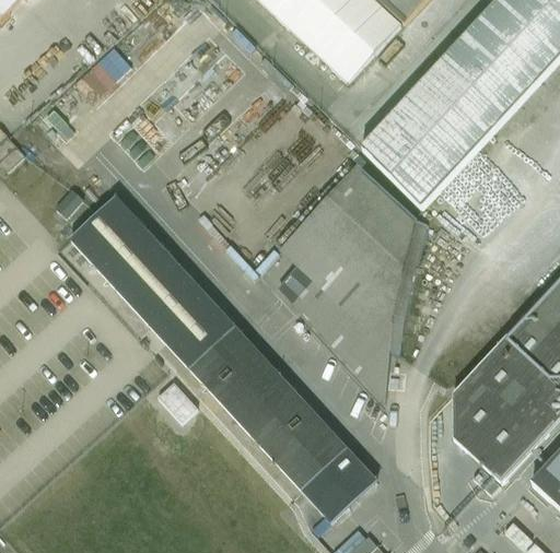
[(0,0),(0,19),(2,21),(21,0),(0,0)]
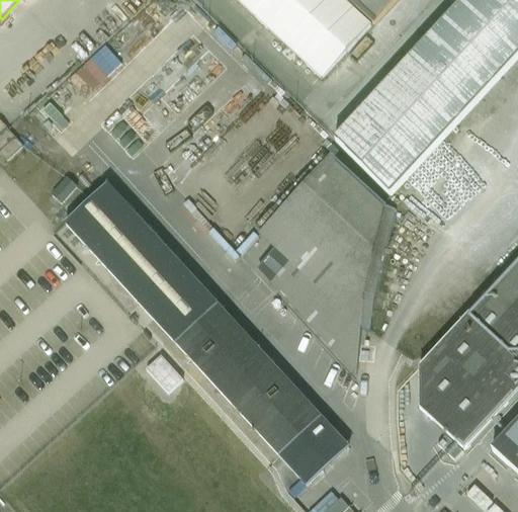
[(372,22),(348,0),(242,0),(323,75),(372,22)]
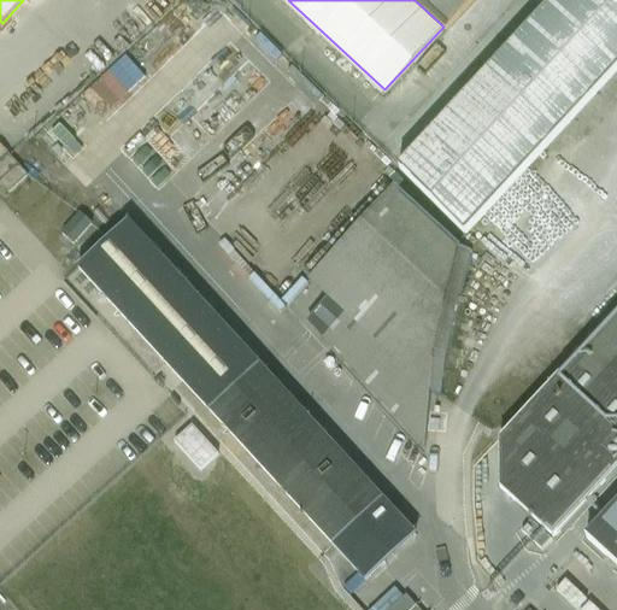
[(616,62),(616,0),(542,0),(397,158),(468,227),(616,62)]
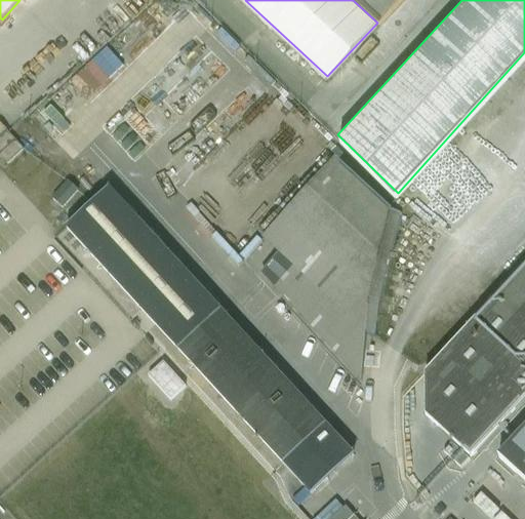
[(357,0),(380,22),(400,0),(357,0)]
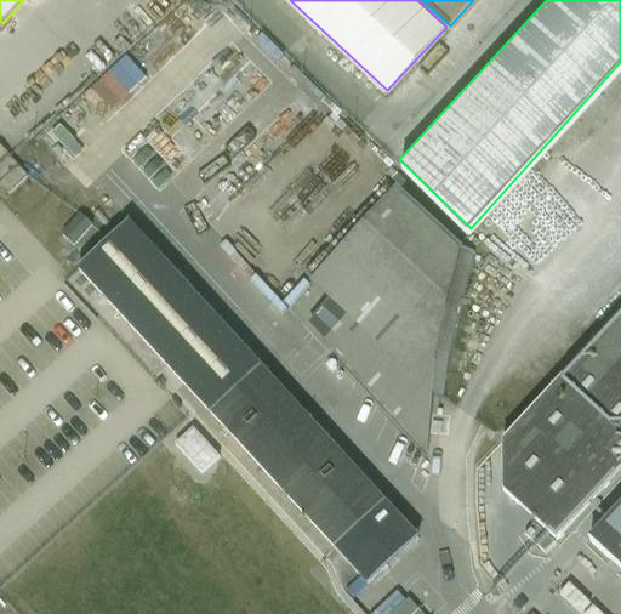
[(28,171),(0,141),(0,176),(11,188),(28,171)]
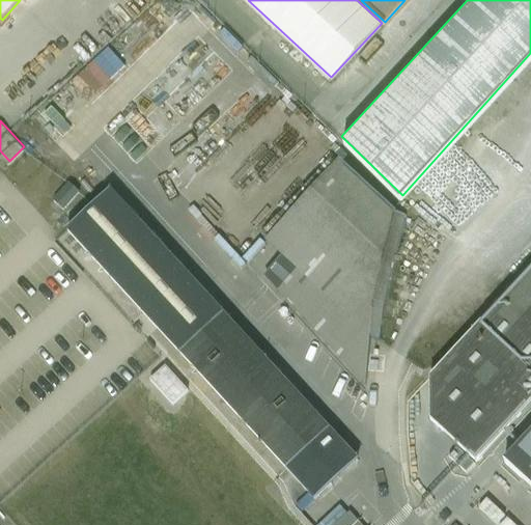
[(403,213),(338,155),(262,236),(295,267),(277,286),(365,381),(368,331),(380,331),(387,276),(396,237),(403,213)]
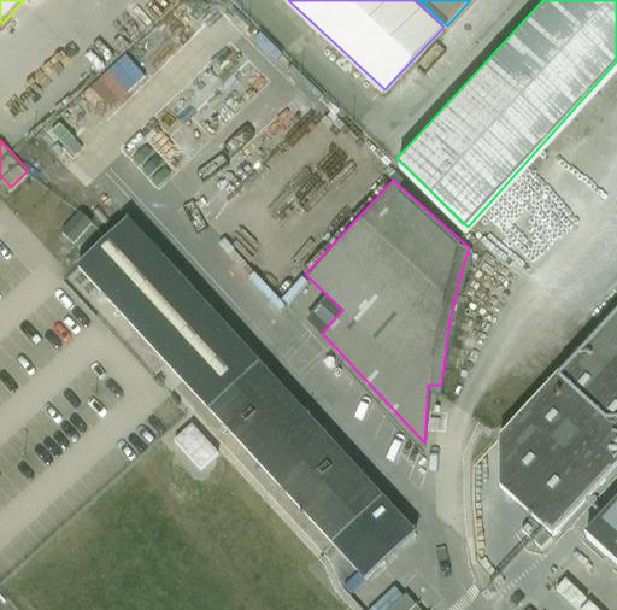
[(90,221),(80,207),(59,226),(71,238),(90,221)]
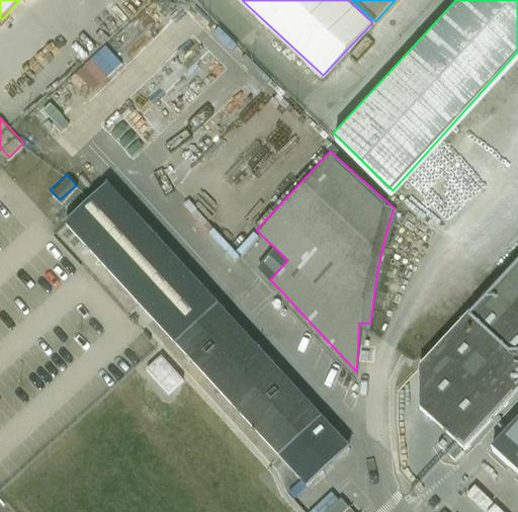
[(334,428),(105,180),(64,220),(307,484),(324,471),(351,445),(334,428)]
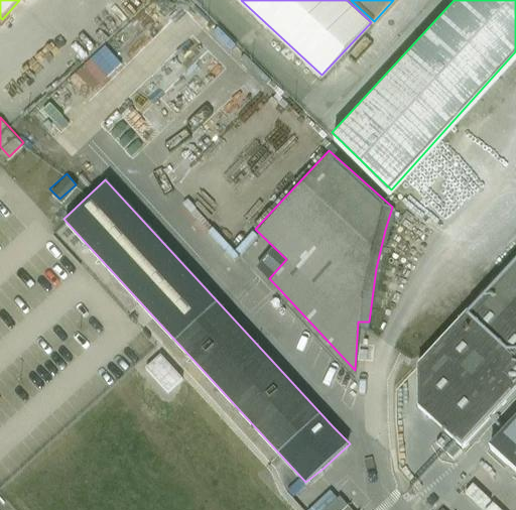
[(515,383),(515,252),(417,360),(418,404),(443,426),(462,442),(515,383)]
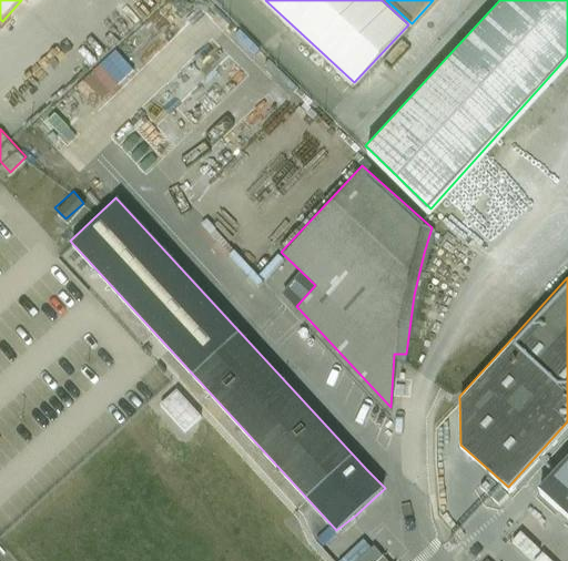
[(567,461),(541,490),(567,513),(567,461)]
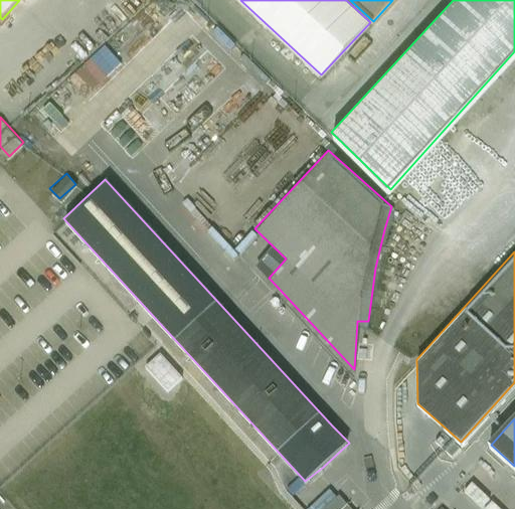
[(450,453),(461,442),(443,426),(432,437),(450,453)]
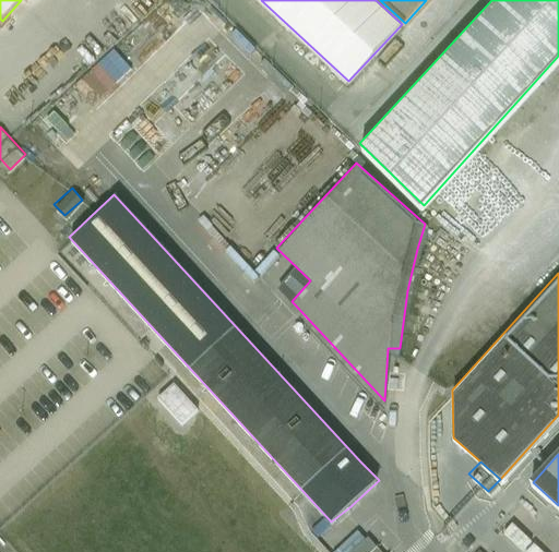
[(549,551),(512,516),(500,528),(526,551),(549,551)]
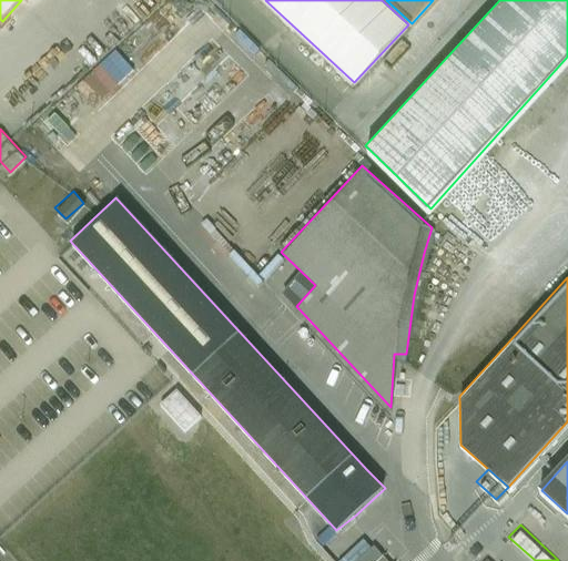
[(392,560),(373,539),(351,559),(352,560),(392,560)]
